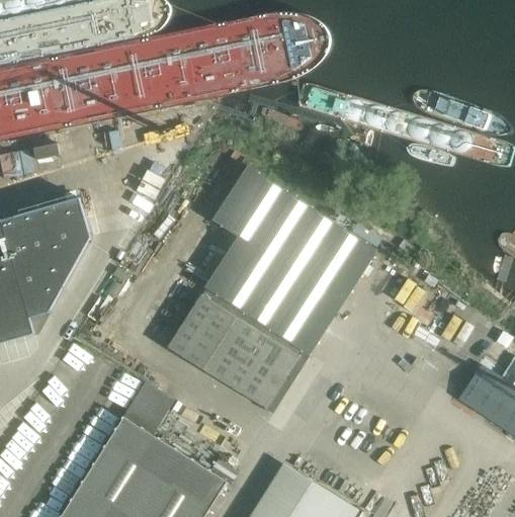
[(205,284),(206,285),(167,344),(264,408),(302,350),(308,353),(375,249),(246,165),(212,217),(238,234),(205,284)]
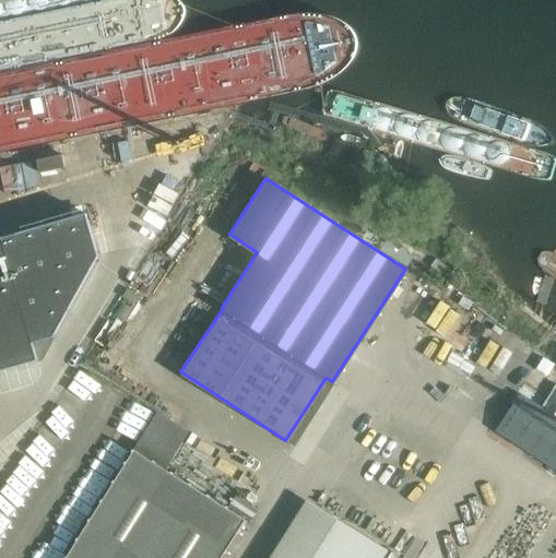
[(87,212),(0,236),(0,369),(38,358),(33,342),(55,336),(98,254),(87,212)]
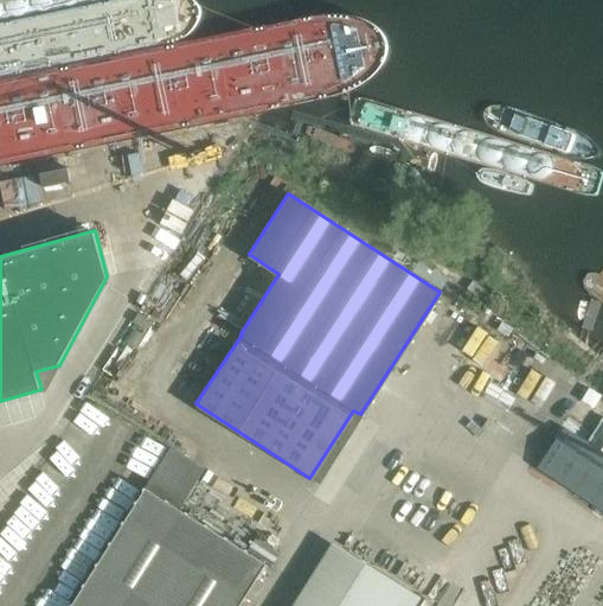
[(602,452),(560,426),(534,466),(602,511),(602,452)]
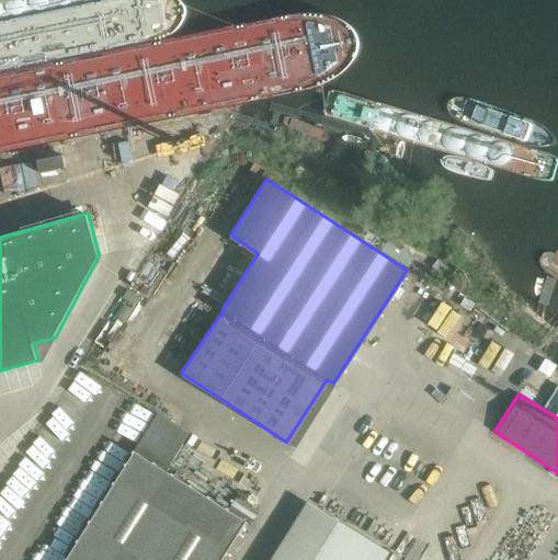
[(219,559),(245,520),(164,469),(134,450),(64,559),(219,559)]
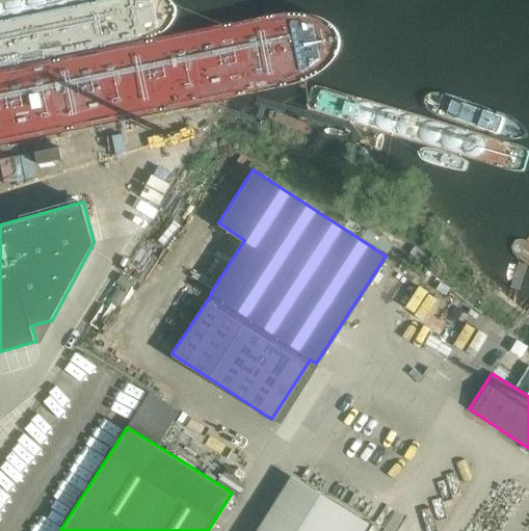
[(361,530),(367,523),(302,482),(272,530),(361,530)]
